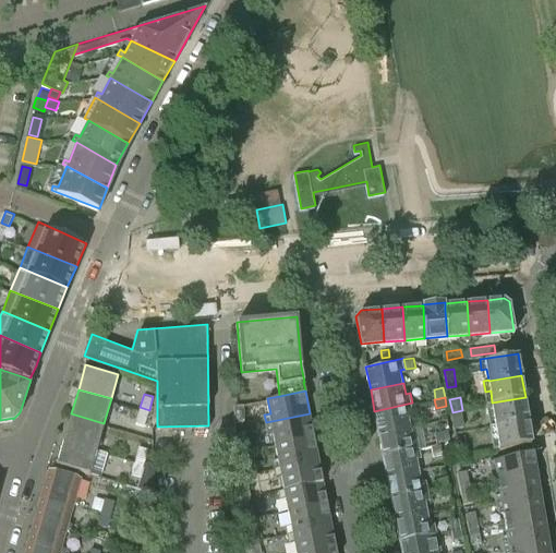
[(529,420),(526,397),(492,403),(494,413),(488,415),(490,424),(495,424),(495,425),(529,420)]
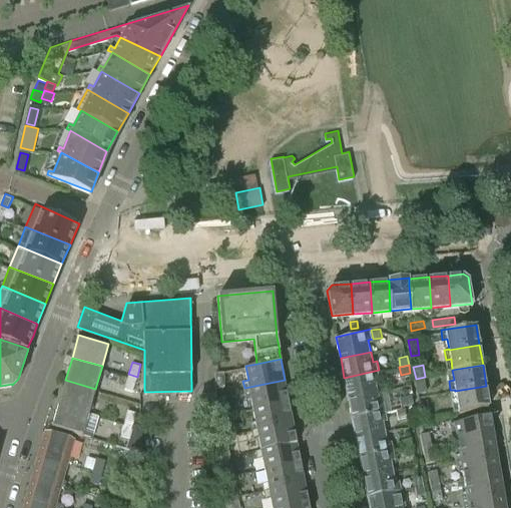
[(216,387),(224,387),(224,370),(215,370),(216,387)]
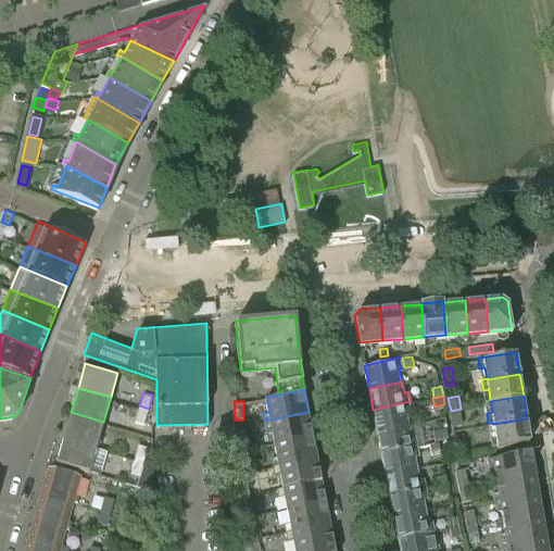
[(373,410),(377,431),(410,425),(407,412),(412,411),(411,401),(373,410)]
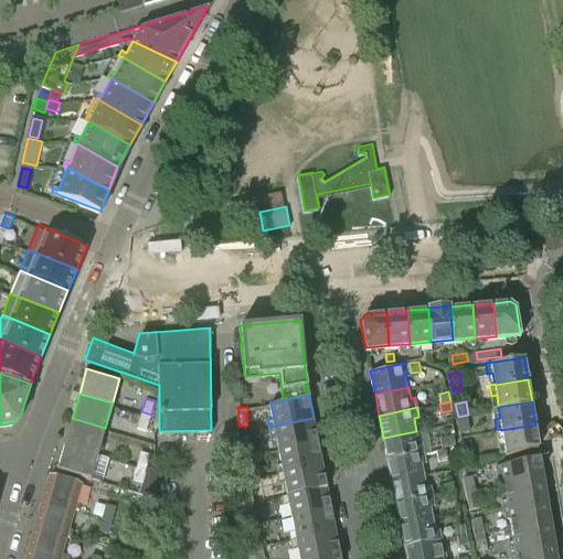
[(147,428),(151,415),(141,411),(138,426),(147,428)]
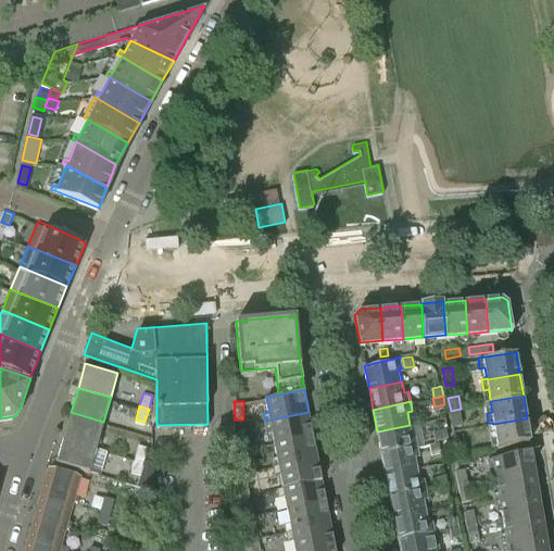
[(464,422),(461,409),(451,411),(453,424),(464,422)]
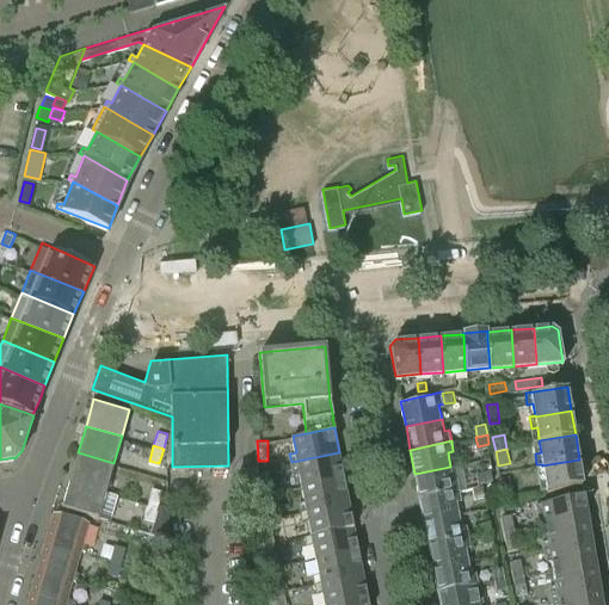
[(78,452),(71,479),(106,489),(114,463),(78,452)]
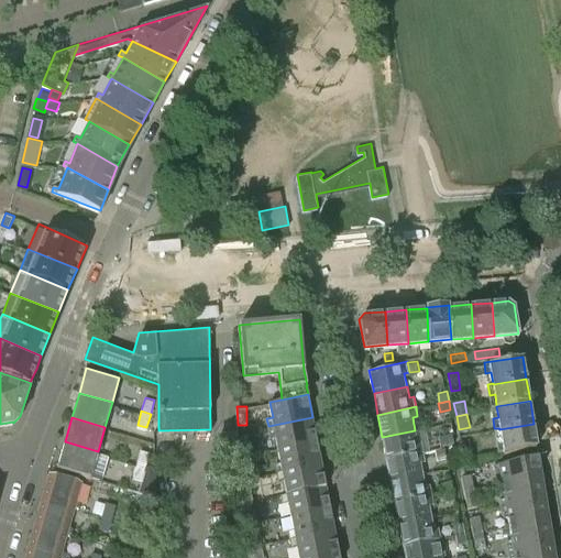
[(317,439),(312,417),(268,426),(270,434),(276,433),(278,447),(317,439)]
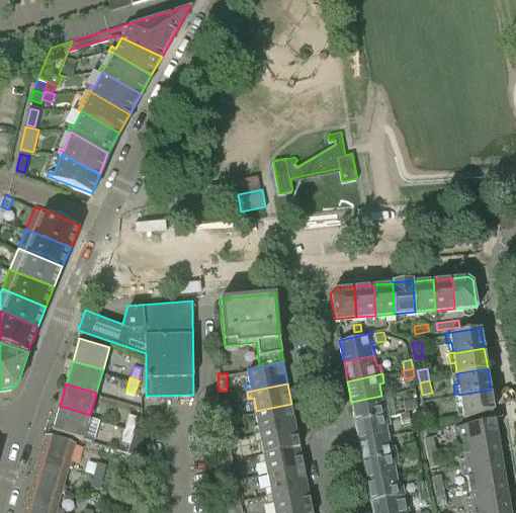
[(458,415),(494,409),(491,390),(459,395),(461,405),(456,405),(458,415)]
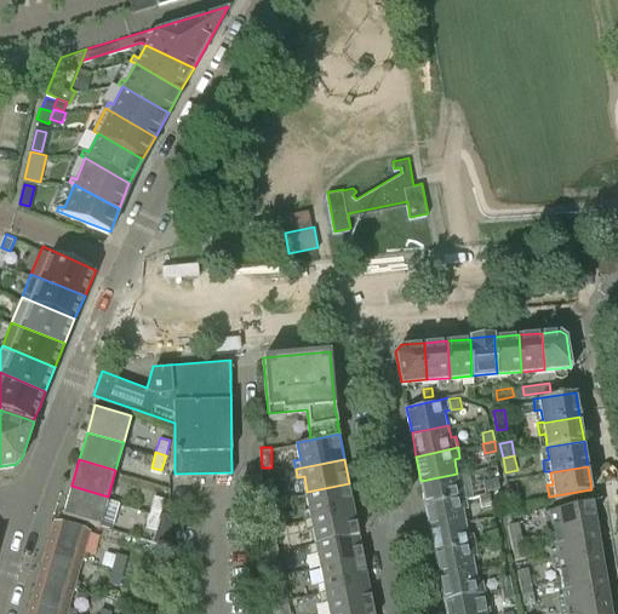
[(459,483),(457,474),(421,481),(425,505),(468,495),(464,482),(459,483)]
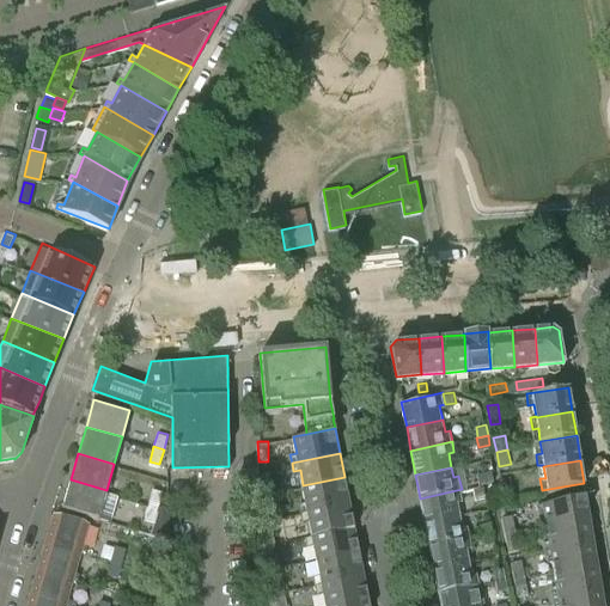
[(479,471),(480,475),(481,482),(494,479),(492,469),(479,471)]
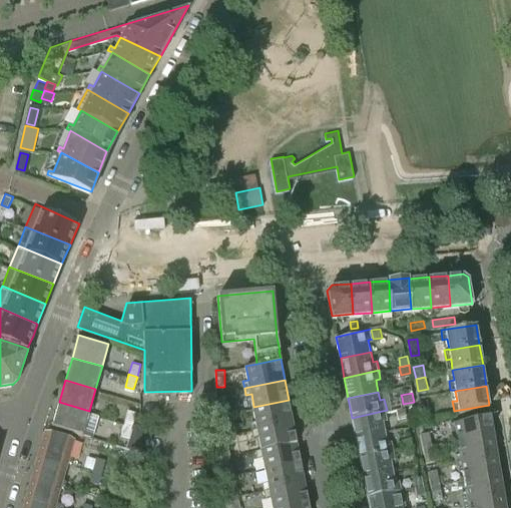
[(216,395),(216,412),(225,412),(225,395),(216,395)]
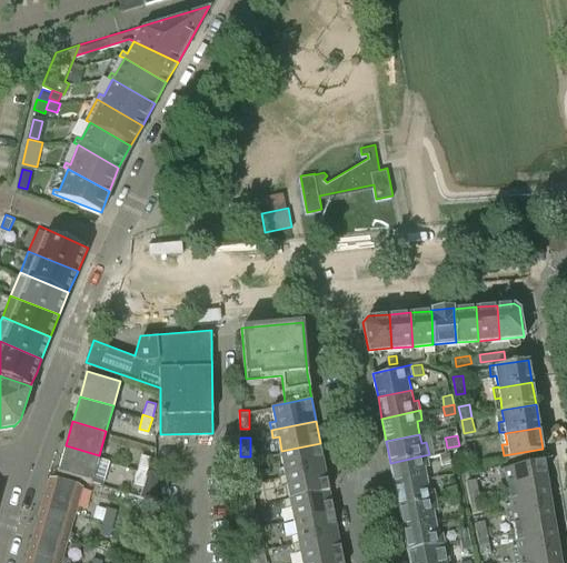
[(478,459),(475,441),(466,442),(468,460),(478,459)]
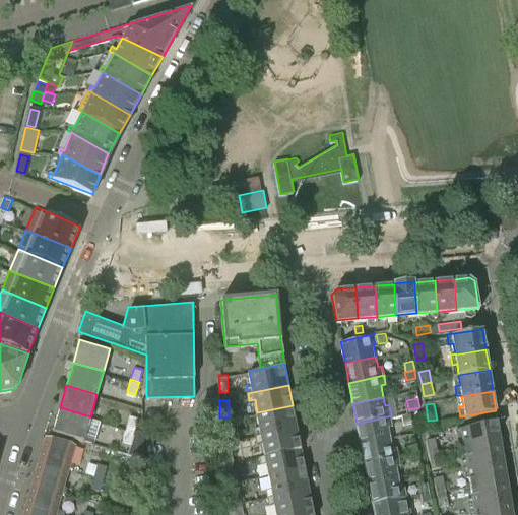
[(297,426),(293,405),(257,412),(260,426),(254,427),(256,434),(297,426)]
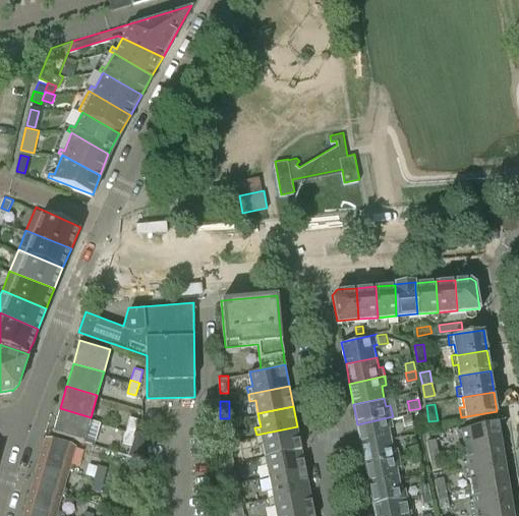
[(91,417),(60,408),(53,431),(84,440),(91,417)]
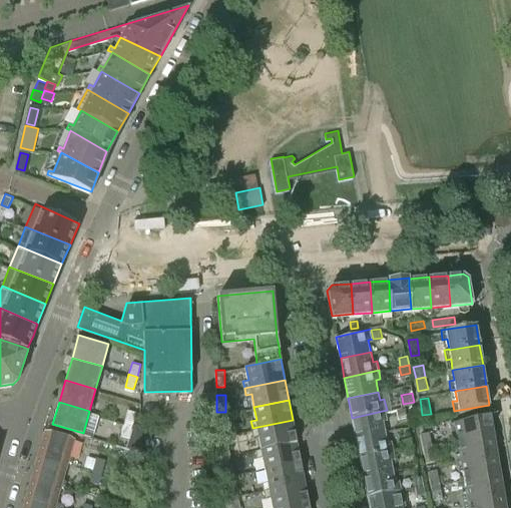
[(403,407),(396,408),(398,417),(408,415),(406,407),(403,407)]
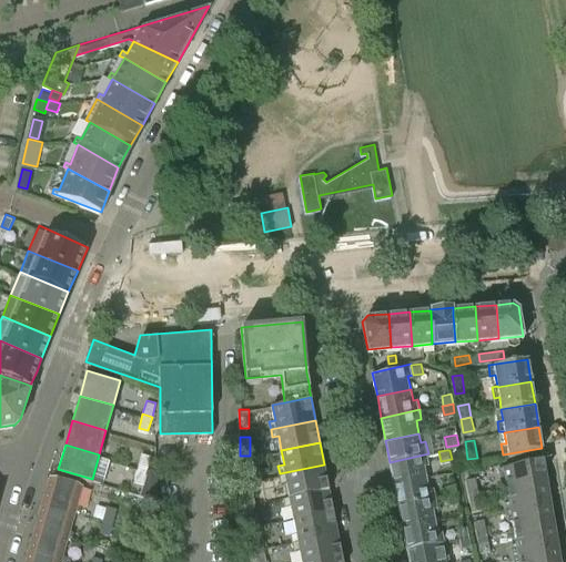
[(139,465),(148,468),(151,453),(142,451),(139,465)]
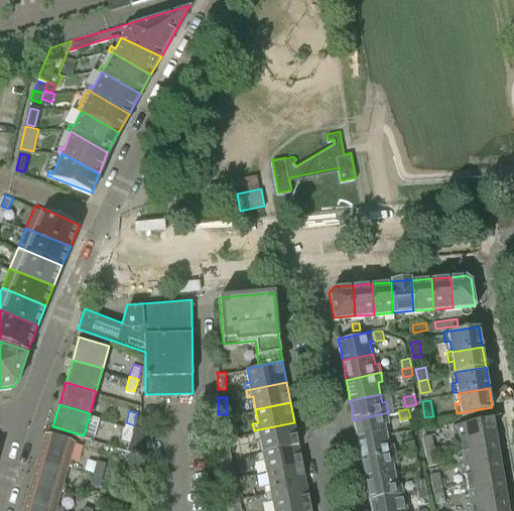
[(354,420),(358,439),(388,432),(386,421),(390,420),(389,412),(354,420)]
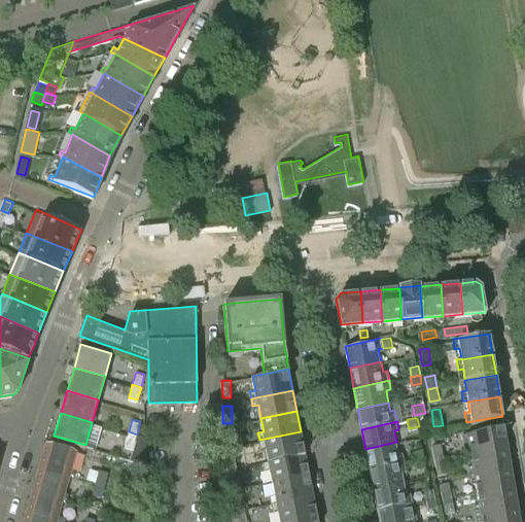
[(232,423),(222,423),(222,441),(232,441),(232,423)]
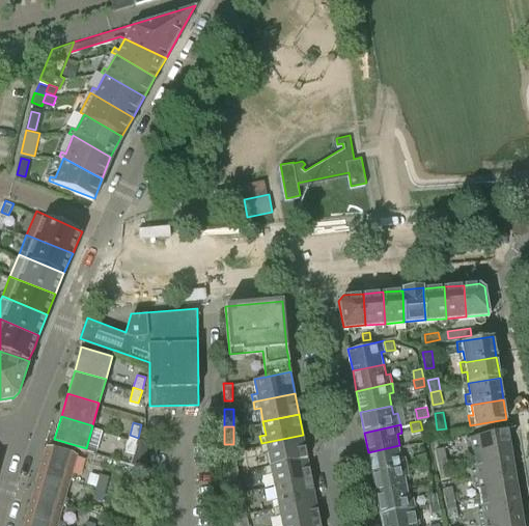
[(473,448),(474,455),(511,449),(508,428),(467,436),(468,444),(471,444),(472,448),(473,448)]
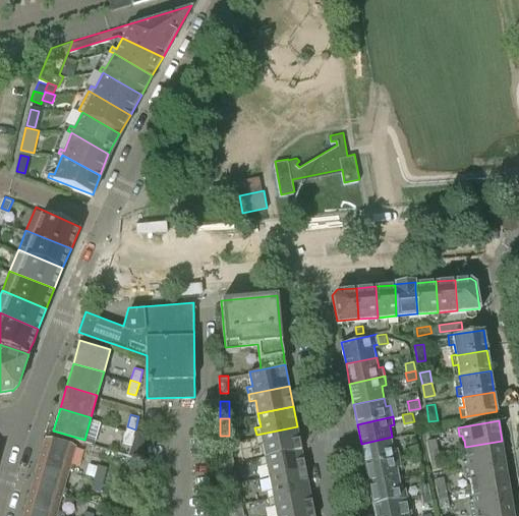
[(131,442),(135,430),(127,426),(123,440),(131,442)]
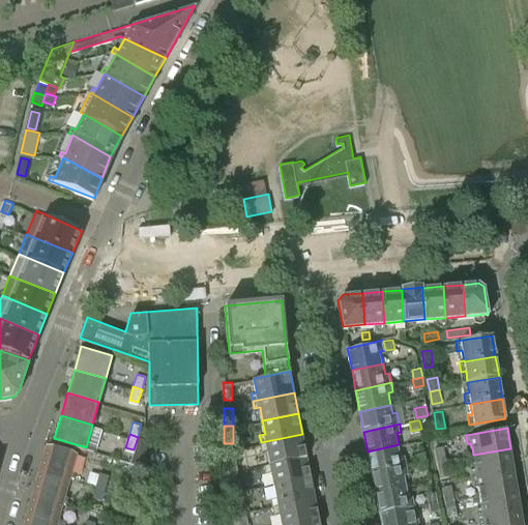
[(306,456),(302,434),(261,442),(262,449),(268,449),(270,462),(306,456)]
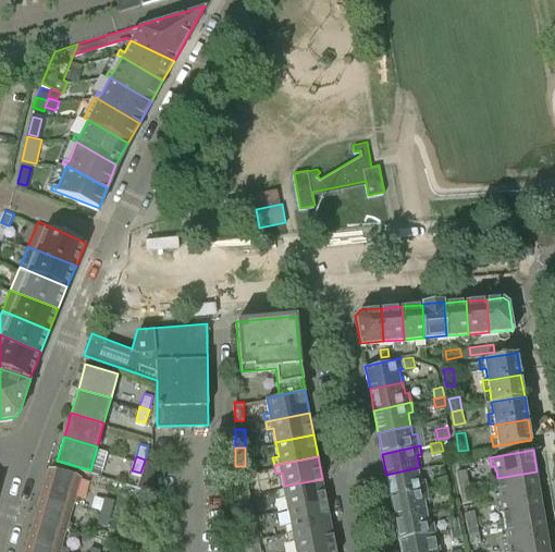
[(50,465),(42,491),(74,500),(78,501),(79,497),(75,494),(81,475),(50,465)]
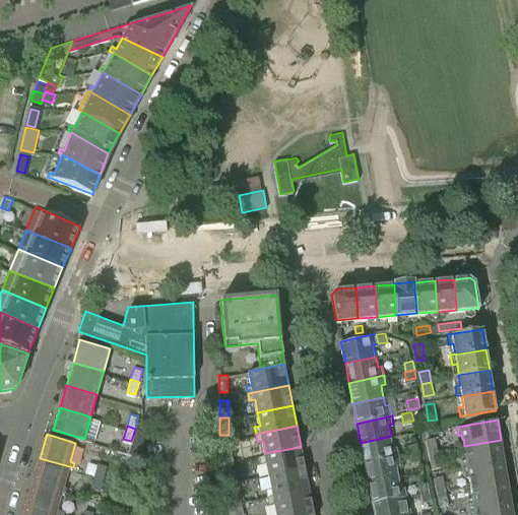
[(393,446),(391,436),(361,443),(365,462),(399,455),(397,445),(393,446)]
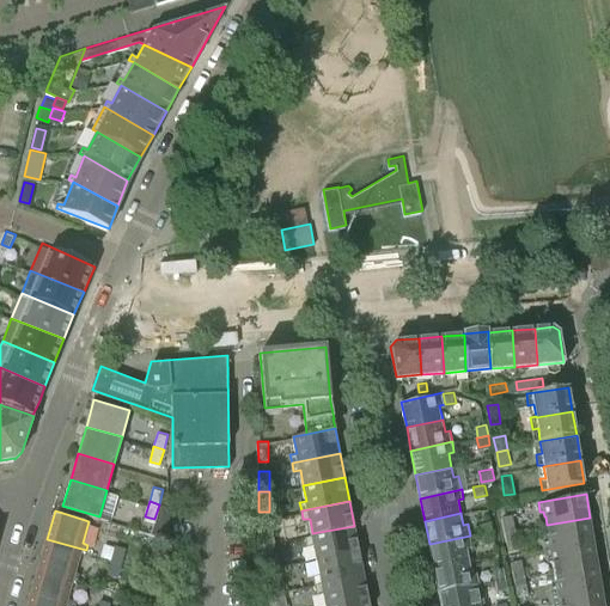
[(502,515),(506,532),(517,531),(513,513),(502,515)]
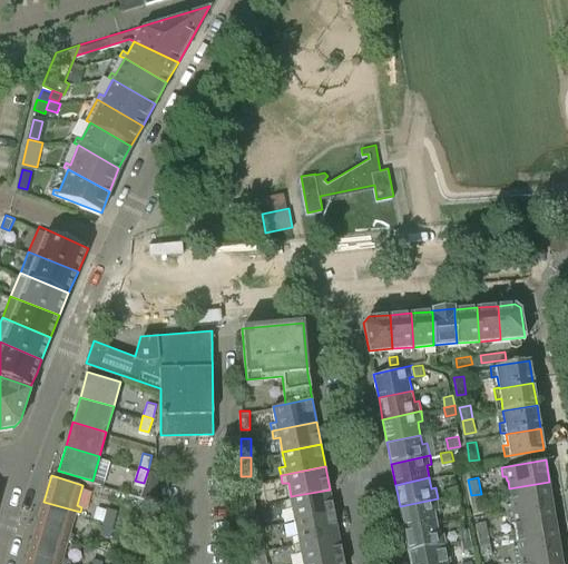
[(552,503),(549,482),(509,488),(511,502),(507,503),(508,511),(552,503)]
